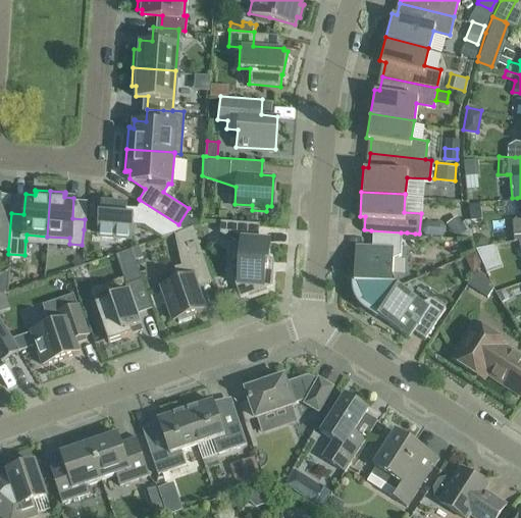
[(0,248),(8,249),(11,213),(11,206),(0,205),(0,193),(0,248)]
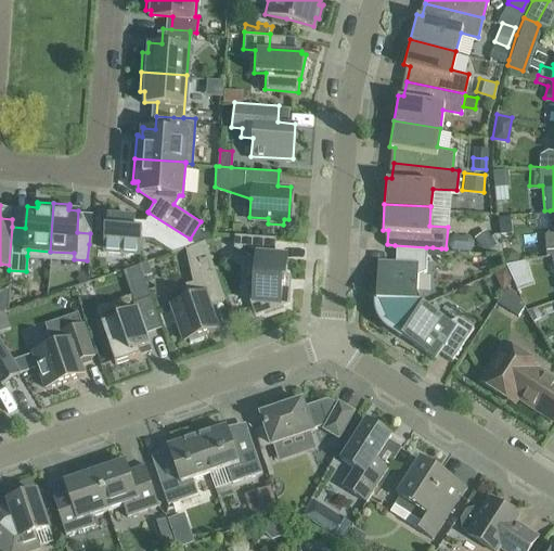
[(553,209),(550,210),(551,226),(550,226),(544,233),(545,254),(550,253),(553,252),(553,209)]
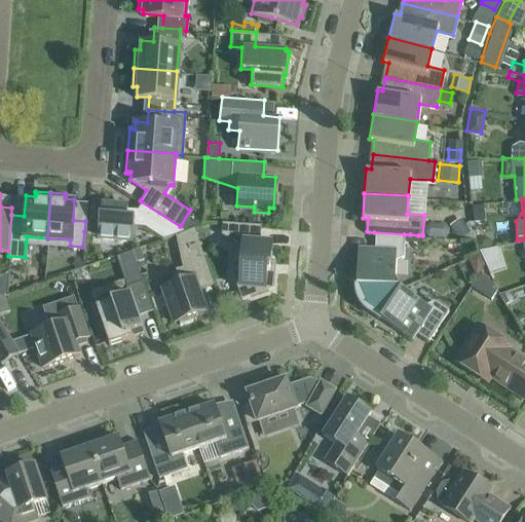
[(162,236),(175,232),(184,229),(180,226),(141,201),(137,207),(126,207),(126,203),(101,201),(100,213),(99,213),(98,222),(85,221),(84,231),(97,231),(97,237),(132,240),(134,224),(144,224),(162,236)]
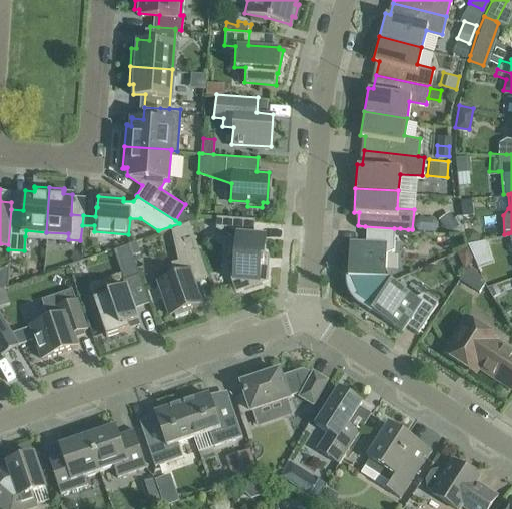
[(448,209),(437,217),(447,231),(458,223),(448,209)]
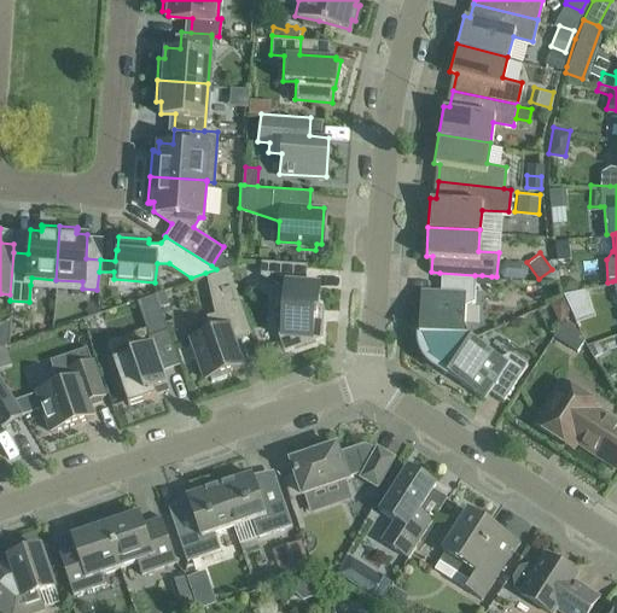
[(304,284),(306,263),(260,260),(260,273),(283,285),(283,314),(272,317),(274,326),(283,349),(320,336),(322,317),(316,316),(316,302),(318,285),(304,284)]
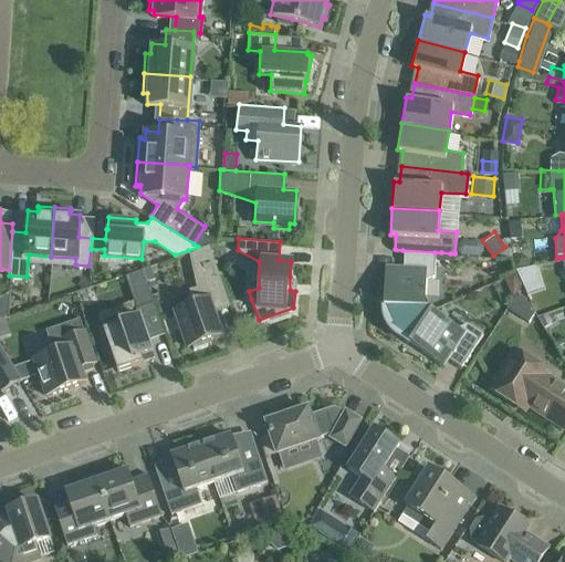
[(198,247),(188,250),(195,284),(187,288),(191,300),(173,306),(186,345),(191,343),(192,346),(206,342),(205,339),(220,332),(212,309),(228,303),(220,282),(208,243),(198,247)]
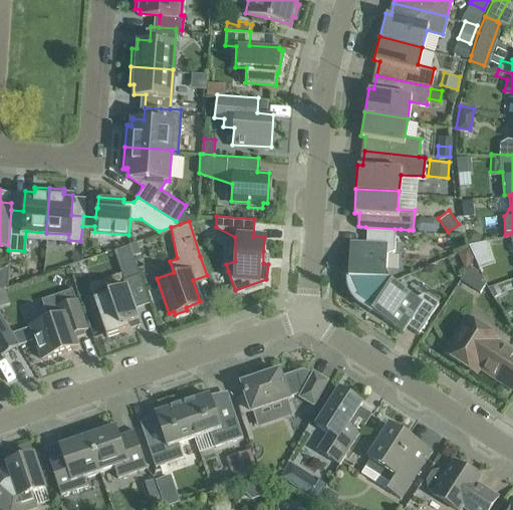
[(352,295),(353,296),(391,279),(391,278),(386,267),(386,252),(394,249),(395,229),(365,227),(365,228),(369,228),(368,241),(349,241),(347,281),(348,287),(350,291),(352,295)]
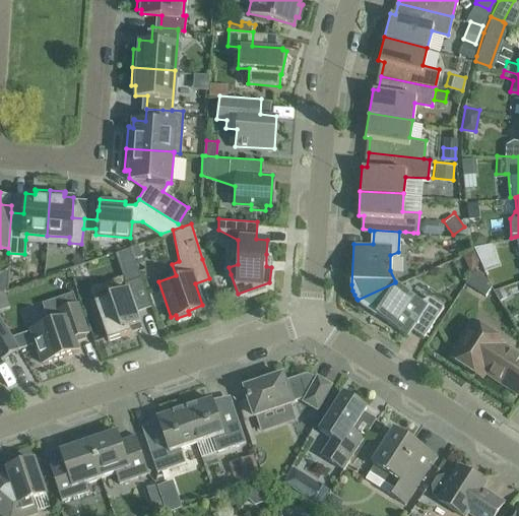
[(477,230),(469,232),(472,245),(485,242),(483,235),(477,230)]
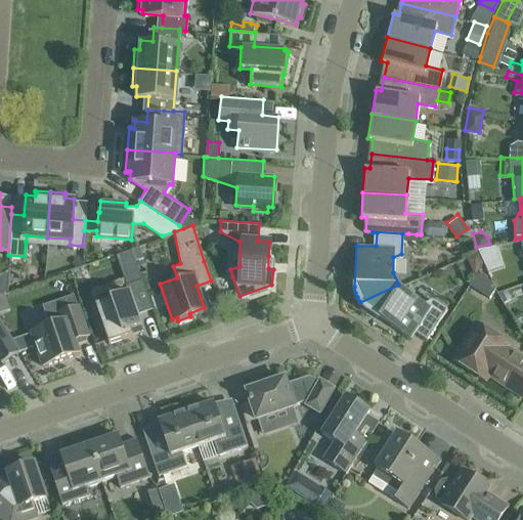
[(138,245),(131,247),(135,258),(142,255),(138,245)]
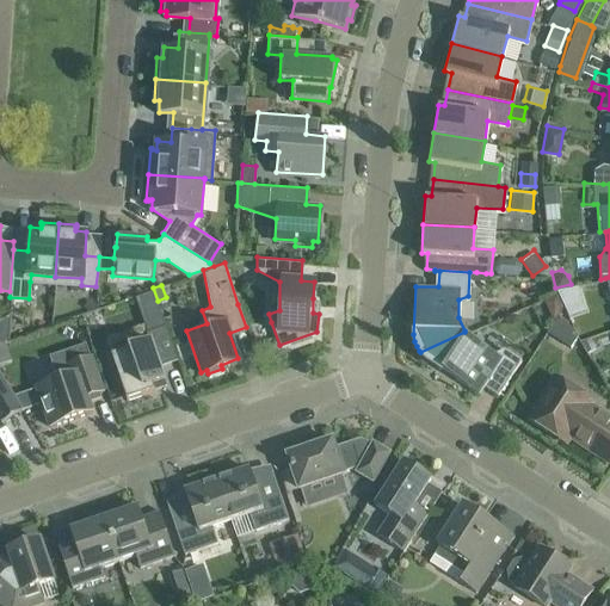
[(556,291),(542,297),(552,319),(561,304),(556,291)]
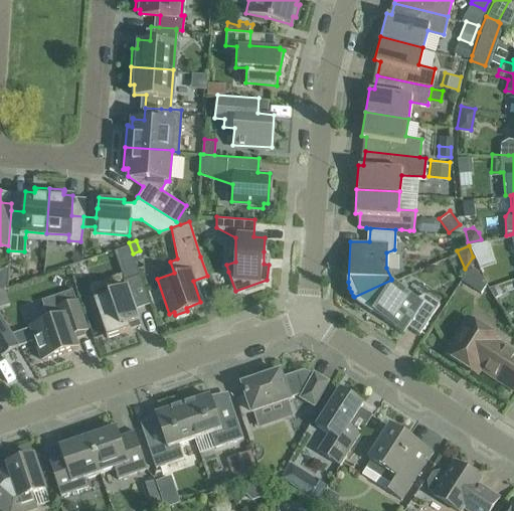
[(74,248),(69,256),(75,260),(80,252),(74,248)]
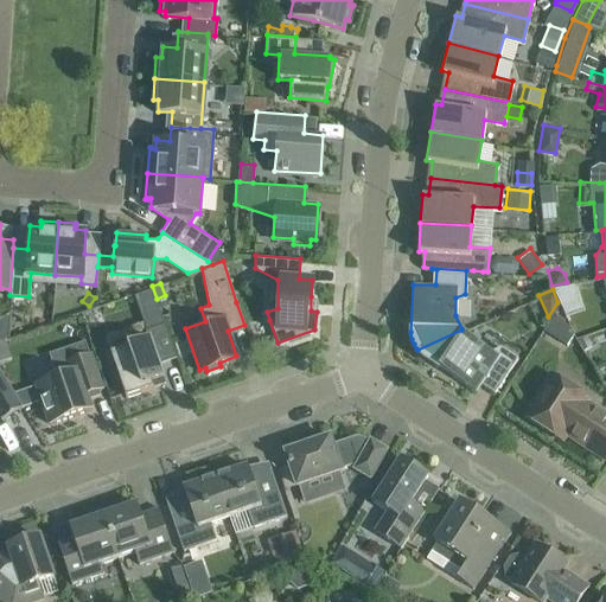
[(78,312),(65,316),(70,331),(83,326),(78,312)]
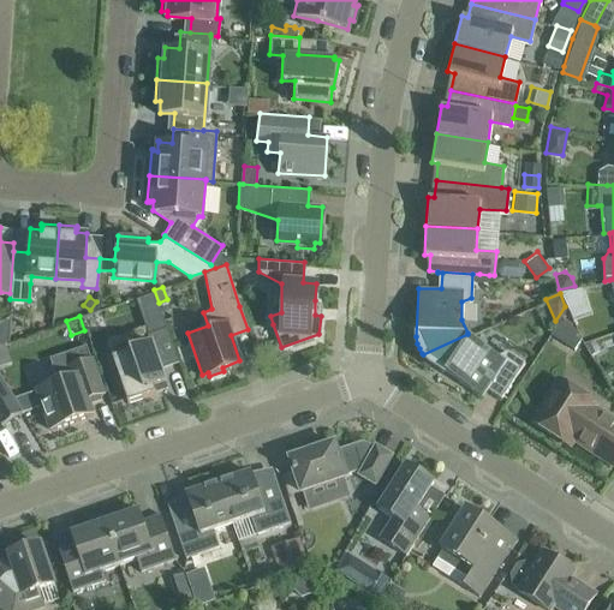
[(177,358),(166,326),(145,333),(148,340),(111,353),(126,400),(155,390),(153,384),(165,380),(159,364),(177,358)]
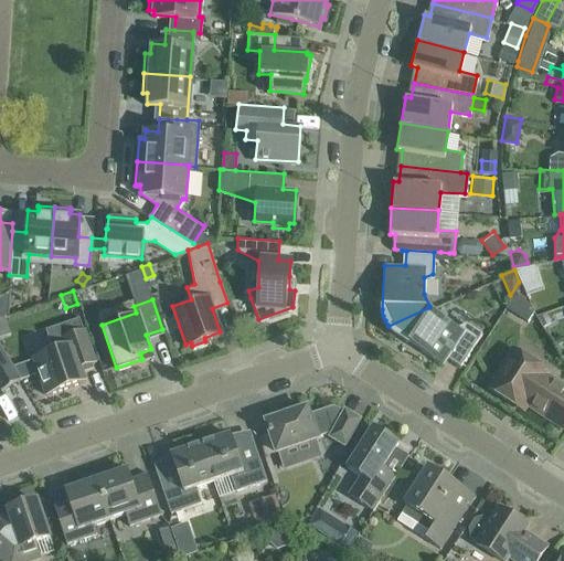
[(431,307),(429,307),(389,326),(391,329),(395,331),(403,337),(442,362),(447,355),(458,362),(458,363),(459,364),(471,346),(481,331),(465,320),(456,325),(431,307)]
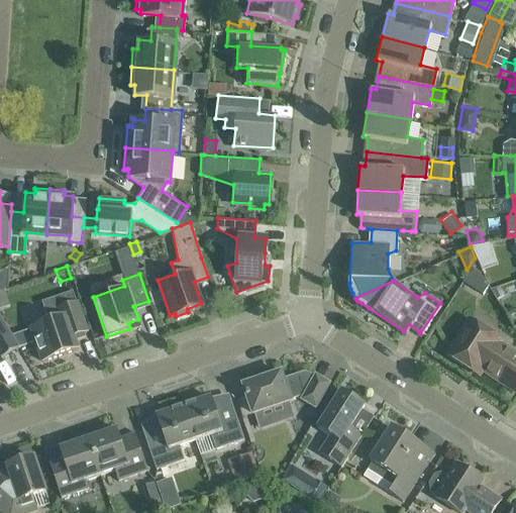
[(86,329),(72,289),(58,293),(62,306),(45,311),(47,319),(30,326),(41,358),(77,346),(73,333),(86,329)]
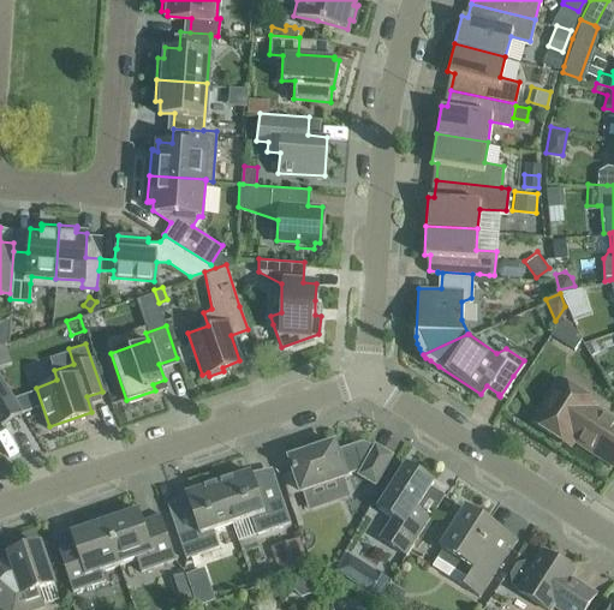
[(22,408),(0,374),(0,423),(22,408)]
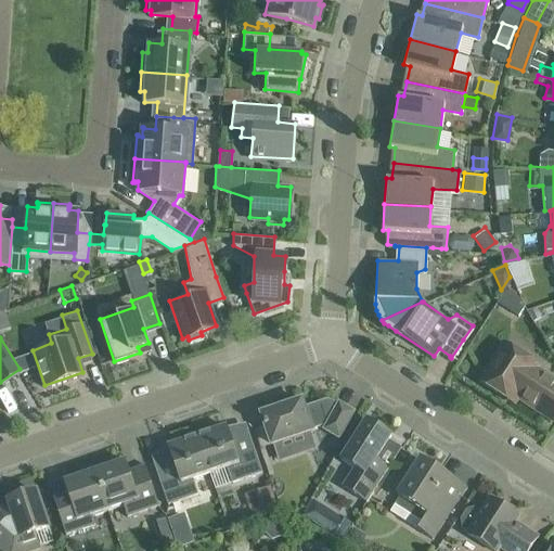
[(506,388),(516,395),(553,419),(553,377),(537,367),(540,361),(504,338),(478,379),(502,394),(506,388)]
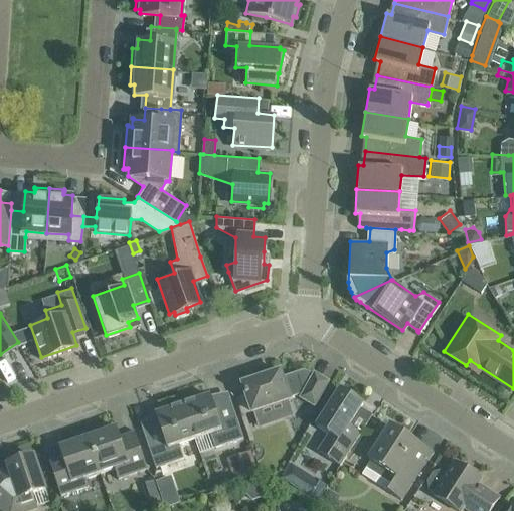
[(25,327),(15,331),(19,342),(29,339),(25,327)]
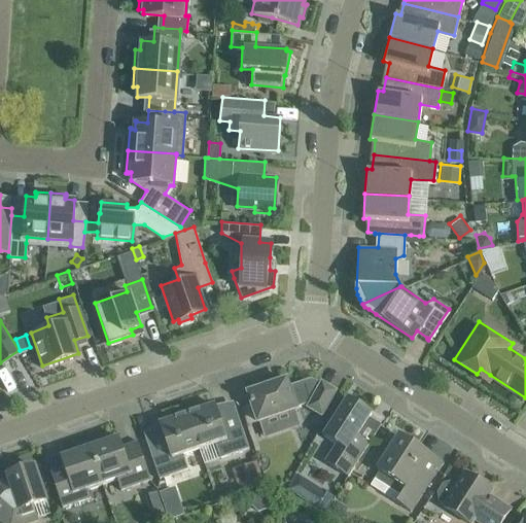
[(311,377),(310,376),(307,377),(287,383),(285,377),(246,390),(253,410),(256,420),(295,407),(295,405),(307,401),(308,402),(307,405),(320,413),(324,406),(335,388),(320,380),(320,381),(312,377),(311,377)]
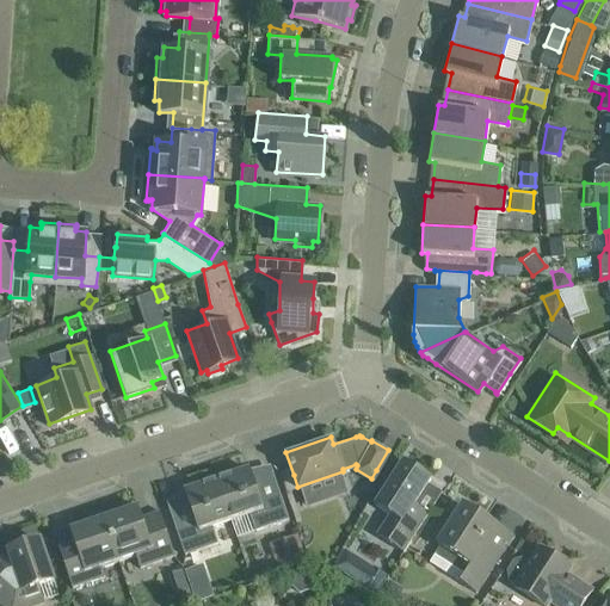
[(390,478),(375,502),(387,511),(394,515),(382,536),(402,549),(414,531),(427,511),(413,501),(426,481),(430,476),(404,458),(390,478)]
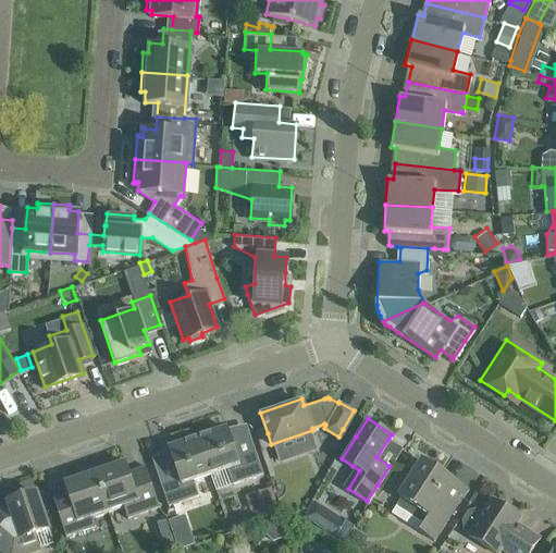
[(225,425),(197,434),(209,471),(226,466),(232,482),(262,471),(254,447),(247,427),(229,433),(225,425)]
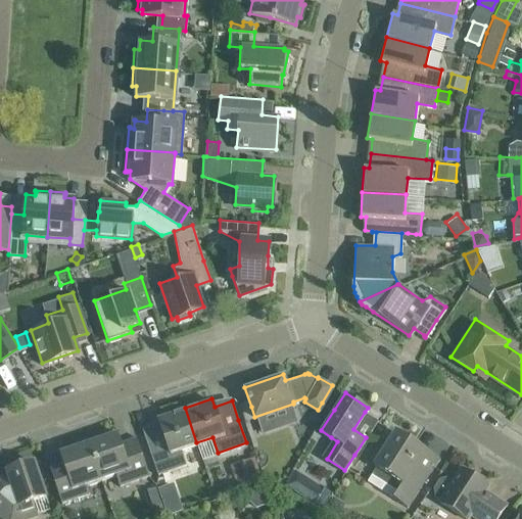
[(181,449),(196,442),(185,408),(157,418),(160,425),(143,431),(157,473),(186,463),(181,449)]
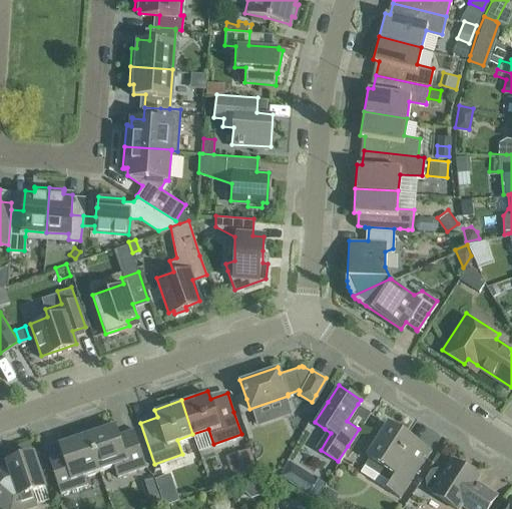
[(364,464),(360,470),(385,487),(399,495),(418,465),(429,448),(388,422),(386,424),(382,421),(374,434),(377,439),(366,455),(369,456),(364,464)]
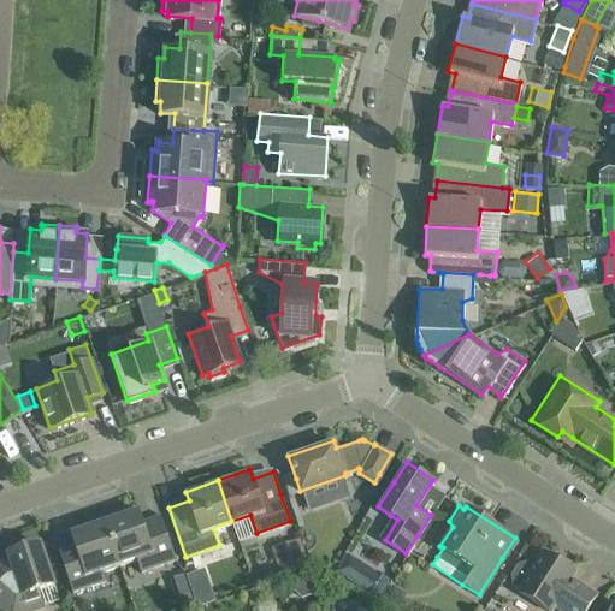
[(104,520),(118,563),(136,557),(140,569),(175,558),(159,511),(158,511),(160,520),(143,525),(139,508),(104,520)]
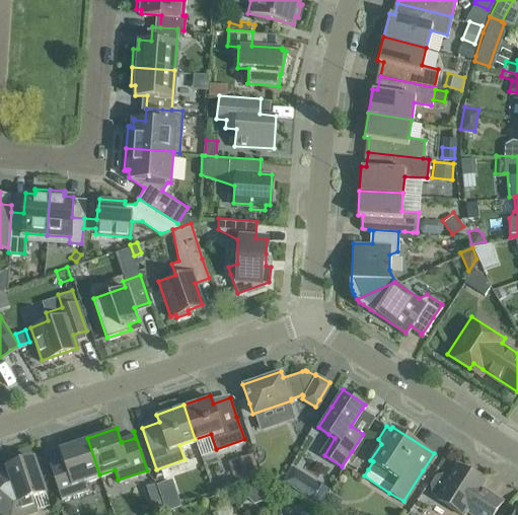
[(99,474),(87,438),(59,448),(63,462),(51,466),(49,457),(47,458),(60,497),(88,488),(85,480),(99,474)]
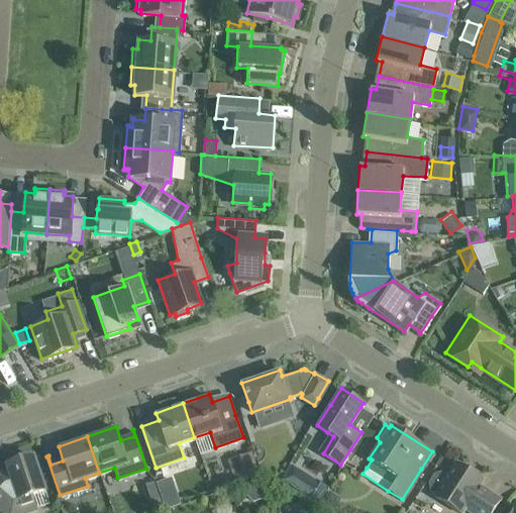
[(44,489),(32,454),(6,464),(7,468),(0,470),(0,506),(7,512),(15,512),(35,506),(30,494),(44,489)]
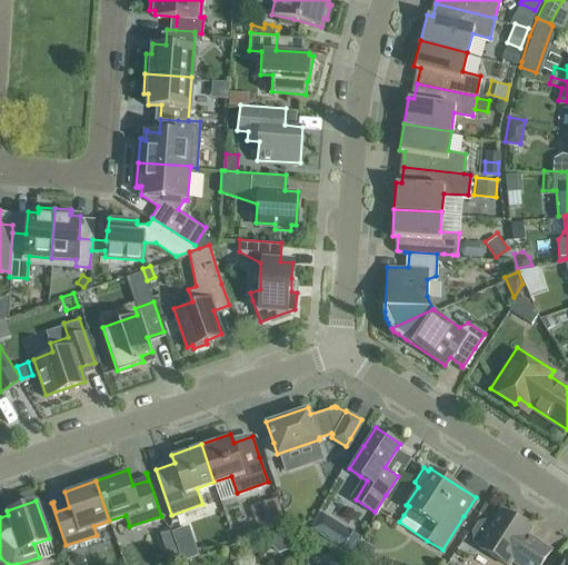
[(278,504),(252,513),(258,529),(284,521),(278,504)]
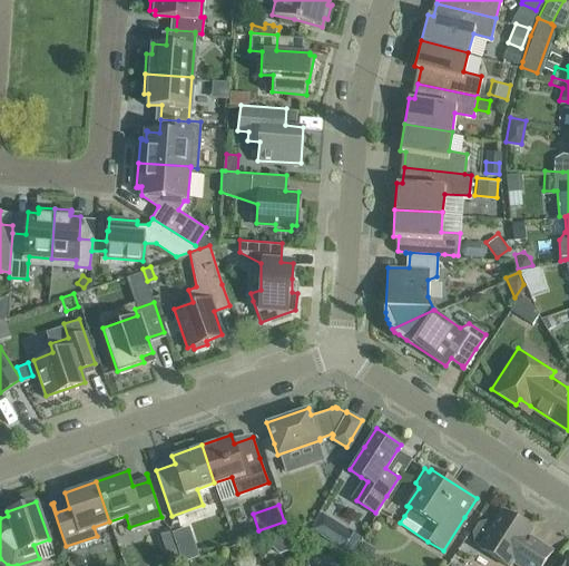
[(472,540),(479,546),(509,564),(512,559),(523,565),(539,565),(551,548),(528,534),(531,528),(502,509),(493,524),(487,519),(477,520),(471,530),(472,540)]
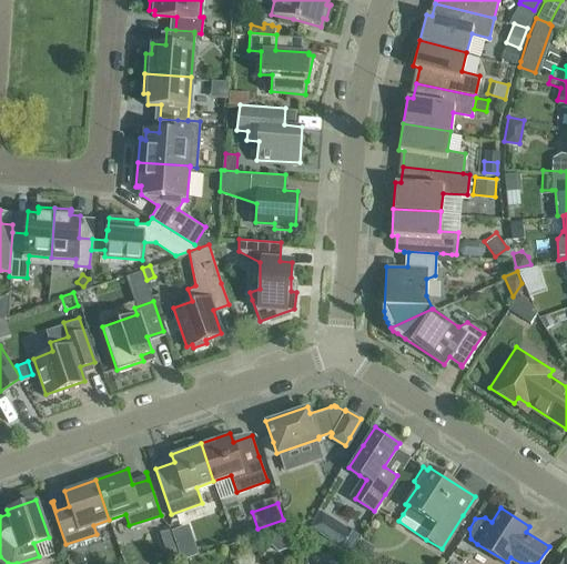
[(320,510),(310,525),(347,550),(357,533),(320,510)]
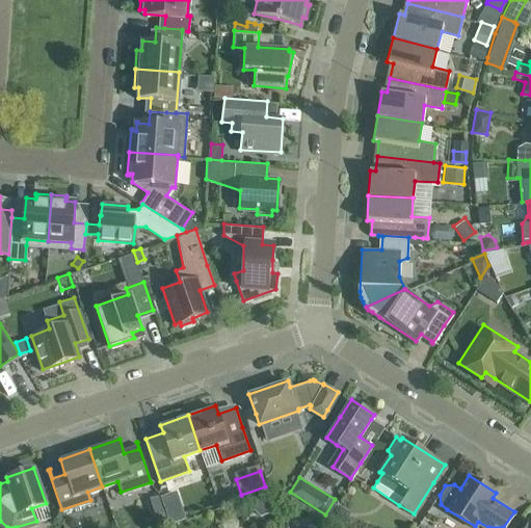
[(268,497),(254,497),(251,507),(260,515),(268,511),(268,497)]
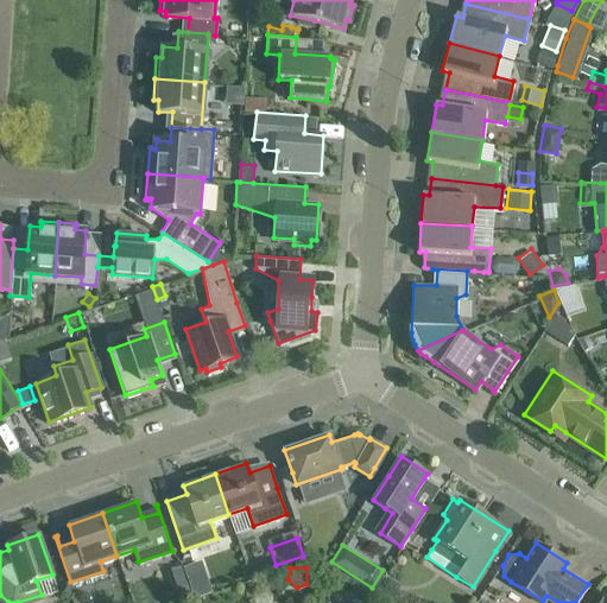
[(188,581),(175,585),(179,602),(193,597),(189,584),(188,581)]
